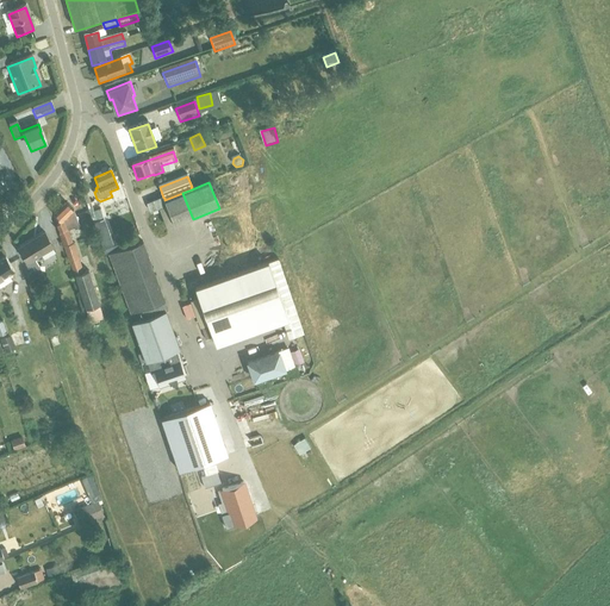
[(182,193),(165,200),(167,207),(160,211),(167,230),(193,219),(182,193)]
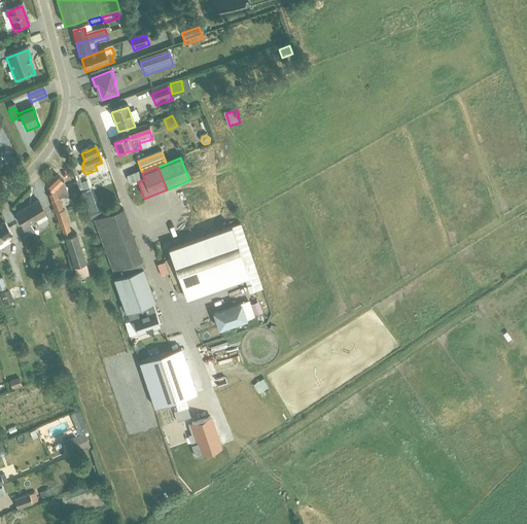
[(66,187),(63,184),(64,184),(58,177),(46,188),(53,195),(48,198),(56,215),(60,228),(61,228),(74,270),(86,266),(76,237),(72,238),(64,212),(63,213),(57,198),(66,187)]
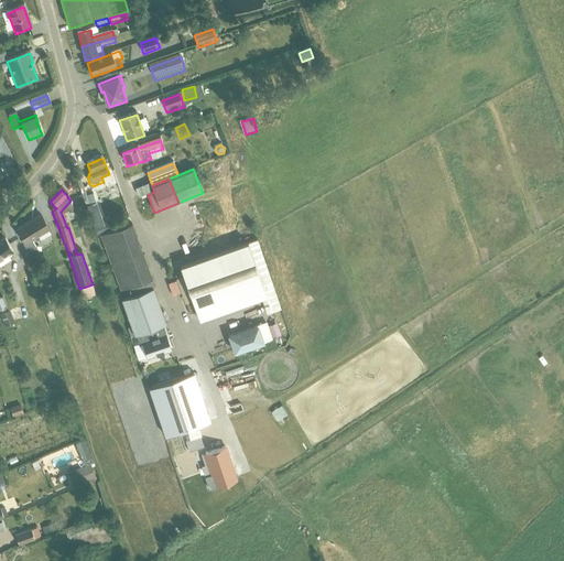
[(90,190),(82,193),(87,209),(97,206),(90,190)]
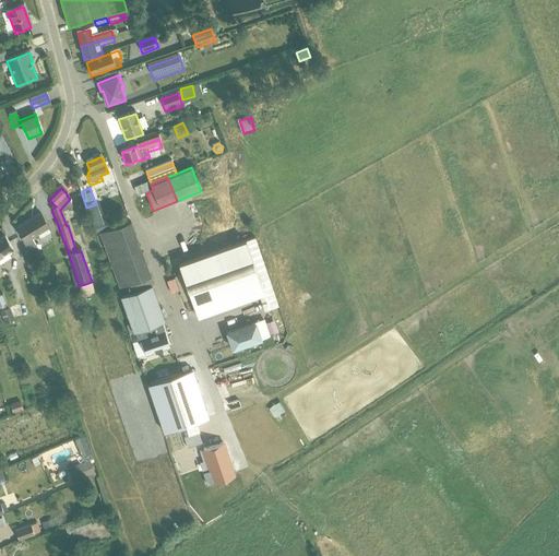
[(42,217),(18,232),(25,244),(23,245),(28,252),(25,255),(30,260),(30,261),(34,258),(31,251),(33,250),(36,248),(32,239),(49,229),(42,217)]
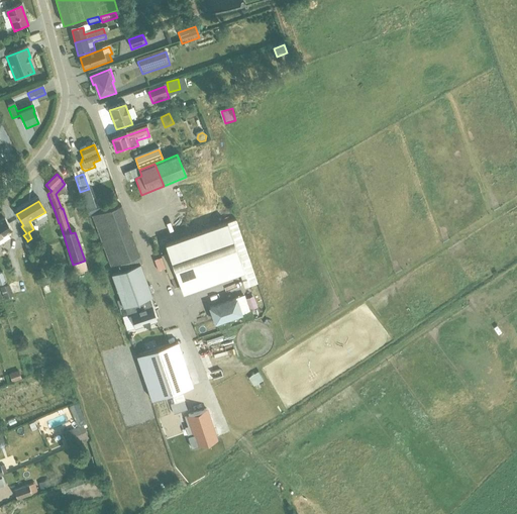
[(93,217),(102,214),(100,206),(87,210),(90,219),(93,217)]
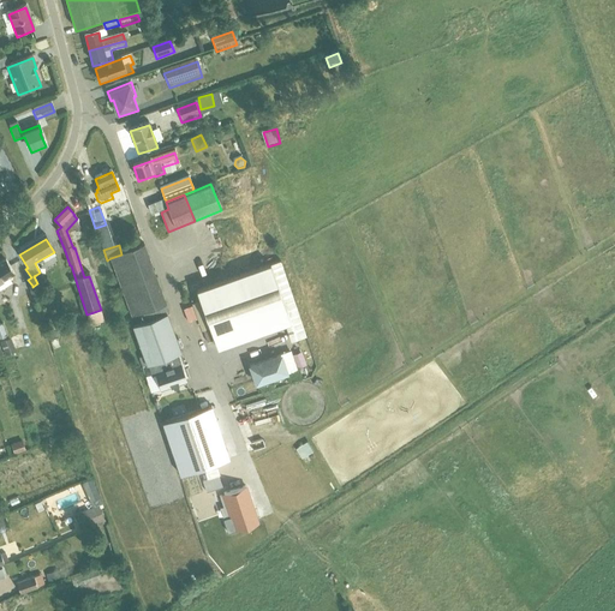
[(144,246),(121,255),(111,258),(132,319),(143,315),(147,323),(168,315),(144,246)]
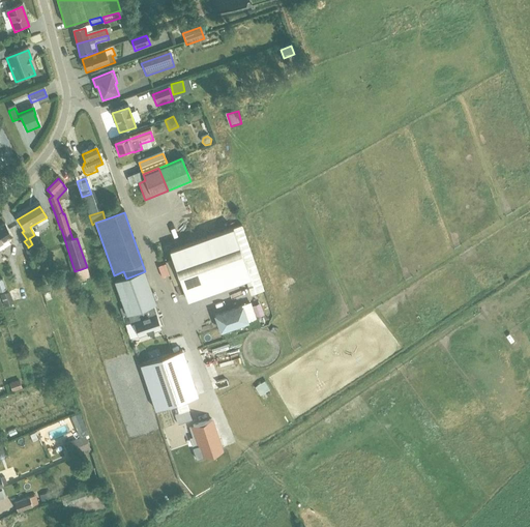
[(0,245),(12,238),(5,226),(0,228),(0,245)]
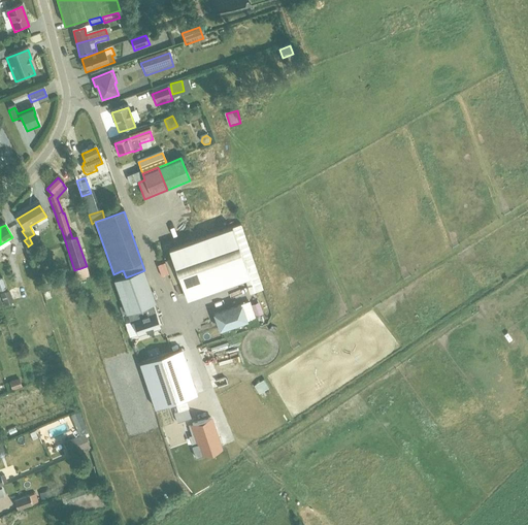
[(241,227),(169,252),(185,298),(194,295),(192,290),(242,273),(251,296),(263,292),(241,227)]
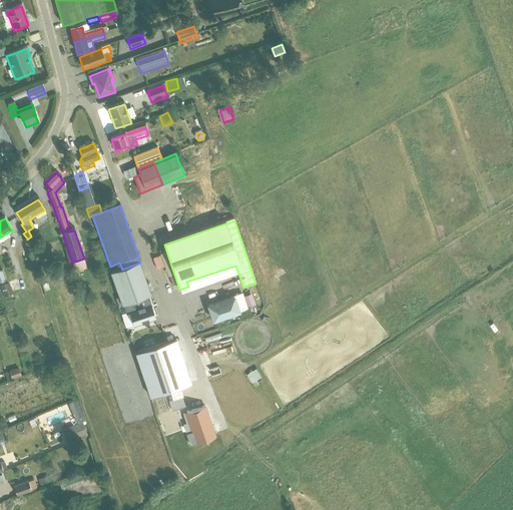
[(32,238),(24,241),(27,249),(34,247),(32,238)]
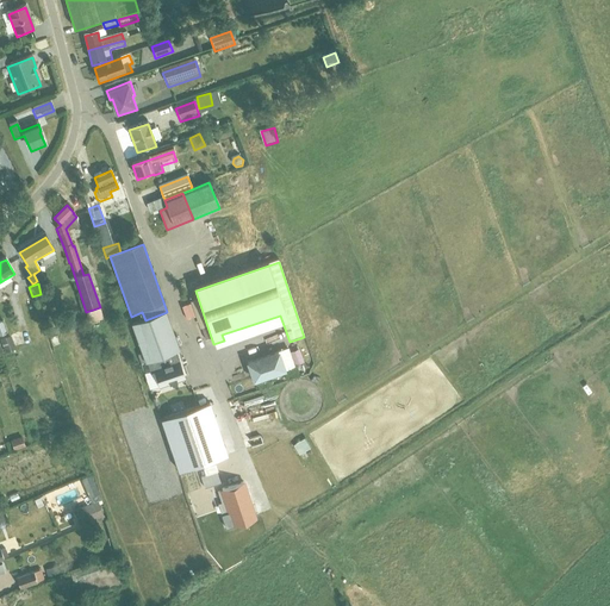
[(174,355),(179,353),(166,314),(132,326),(147,364),(148,363),(174,355)]
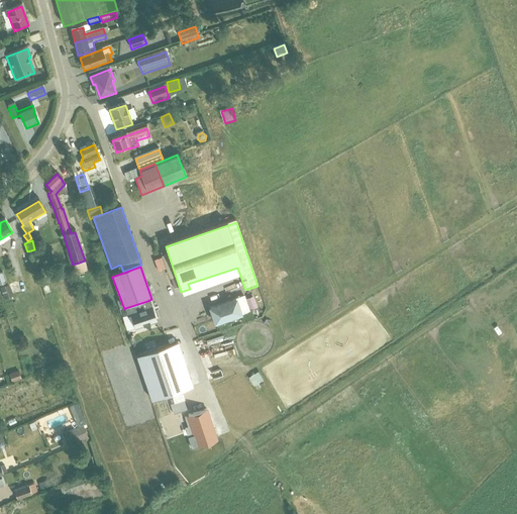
[(62,274),(55,276),(57,283),(64,281),(62,274)]
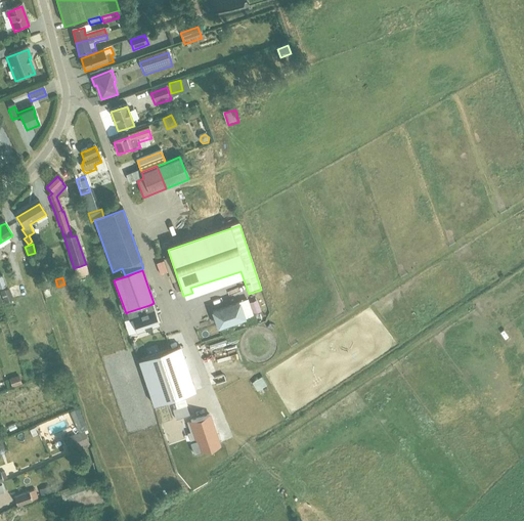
[(44,280),(37,283),(40,293),(48,291),(44,280)]
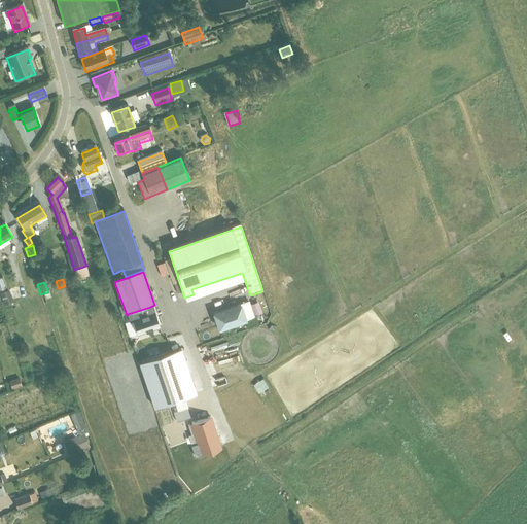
[(0,295),(4,308),(11,305),(7,293),(0,295)]
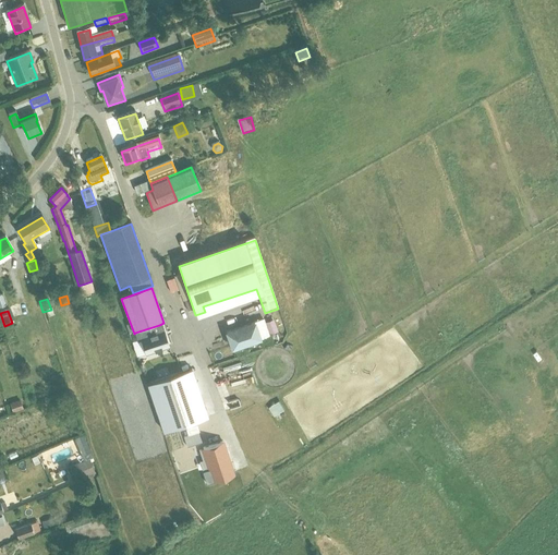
[(227,335),(232,350),(269,338),(264,323),(227,335)]
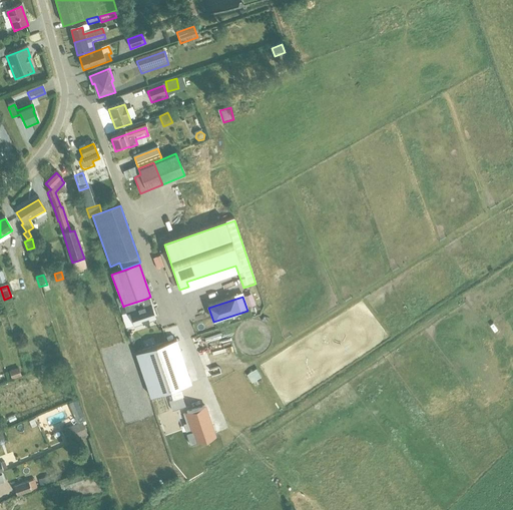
[(152,312),(150,306),(149,307),(147,301),(146,299),(124,306),(126,311),(127,314),(128,314),(130,313),(132,319),(134,327),(146,323),(155,320),(152,312)]
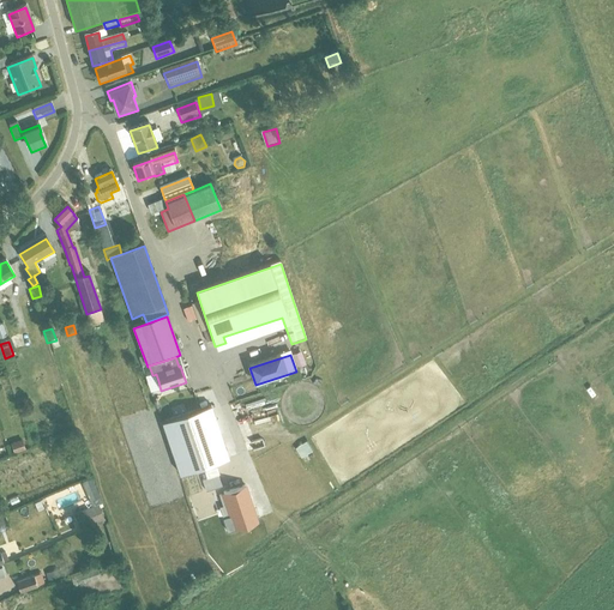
[(190,416),(162,426),(173,454),(180,477),(192,473),(229,461),(220,433),(211,409),(190,416)]
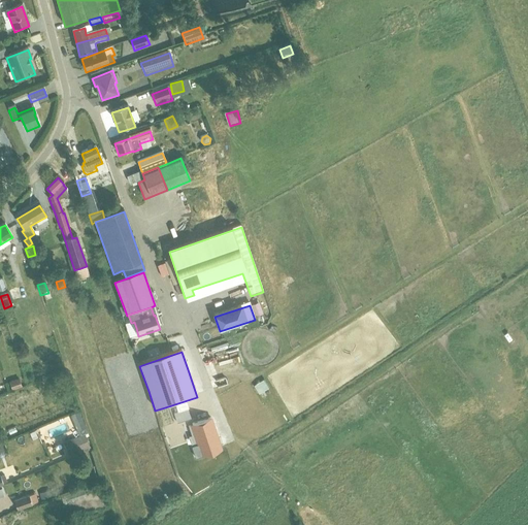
[(10,385),(12,392),(23,389),(20,382),(10,385)]
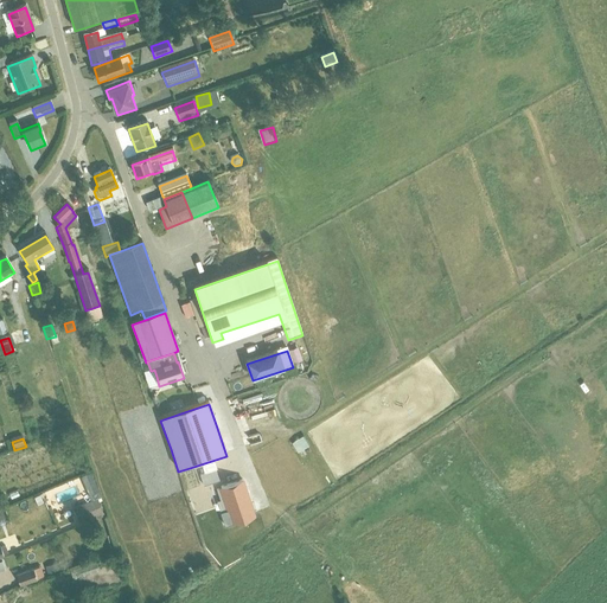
[(304,438),(298,442),(304,451),(310,448),(304,438)]
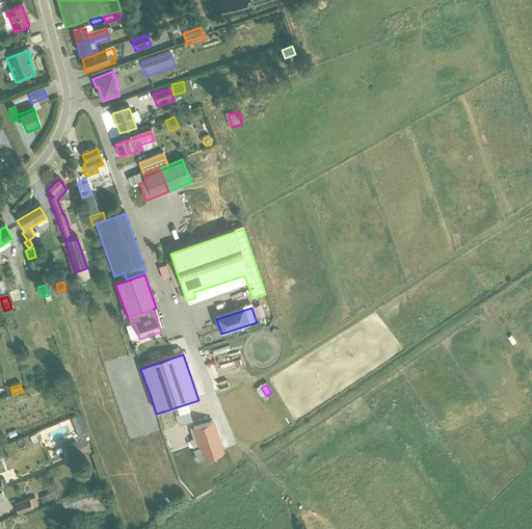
[(189,415),(176,420),(179,429),(192,424),(189,415)]
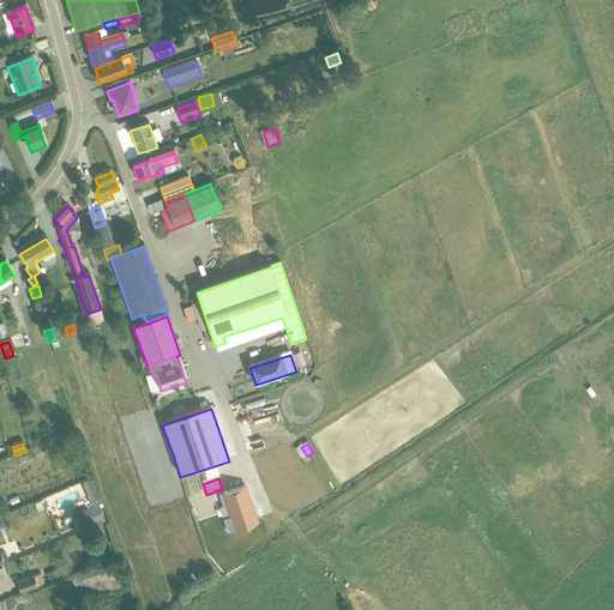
[(91,481),(83,484),(92,509),(100,507),(102,506),(91,481)]
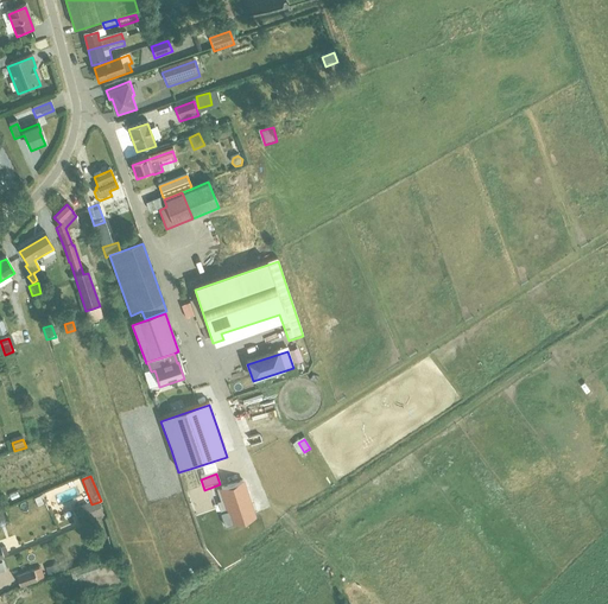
[(229,488),(221,490),(226,503),(229,514),(225,515),(221,516),(223,522),(226,529),(236,526),(255,520),(251,508),(249,506),(248,506),(246,498),(247,498),(245,491),(242,483),(229,488)]
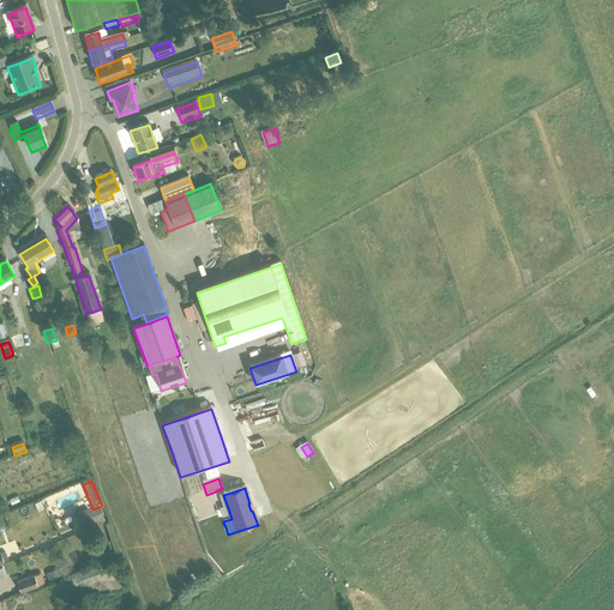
[(92,509),(86,512),(91,526),(106,521),(100,507),(92,509)]
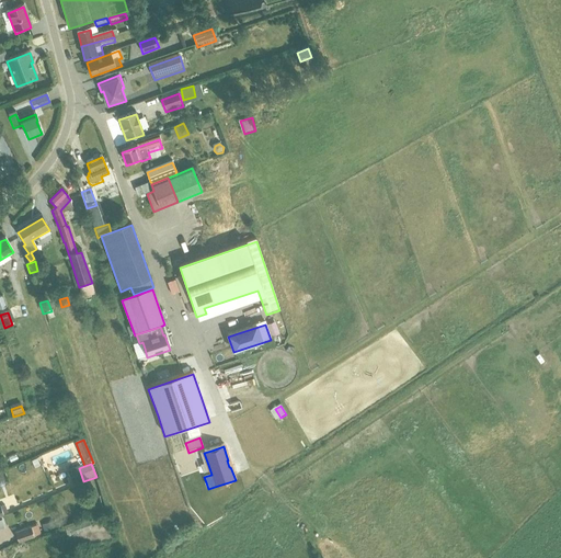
[(255,478),(241,485),(244,490),(258,484),(255,478)]
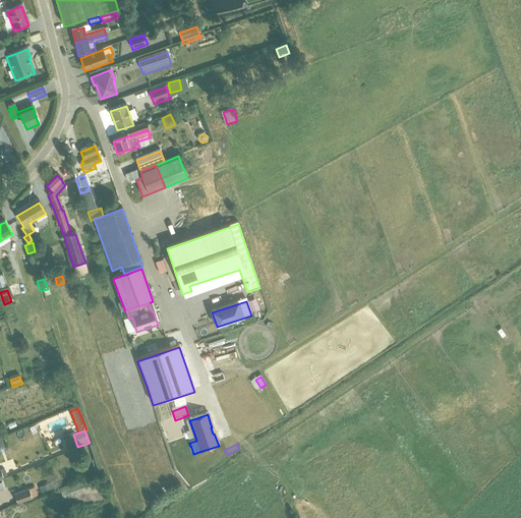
[(49,485),(40,490),(42,496),(51,492),(49,485)]
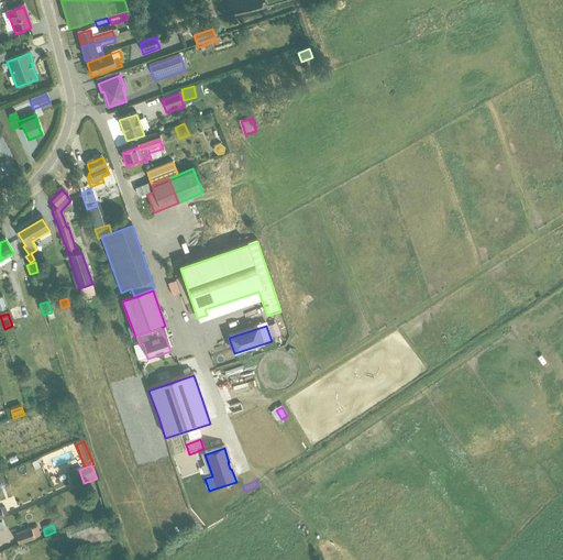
[(32,531),(15,537),(20,549),(36,542),(32,531)]
